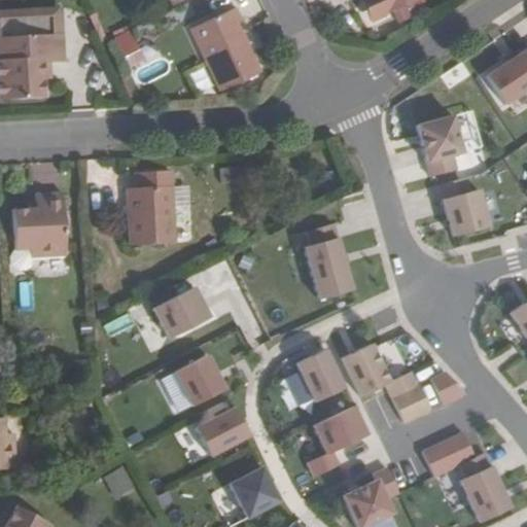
[(366,0),(376,18),(412,0),(366,0)]
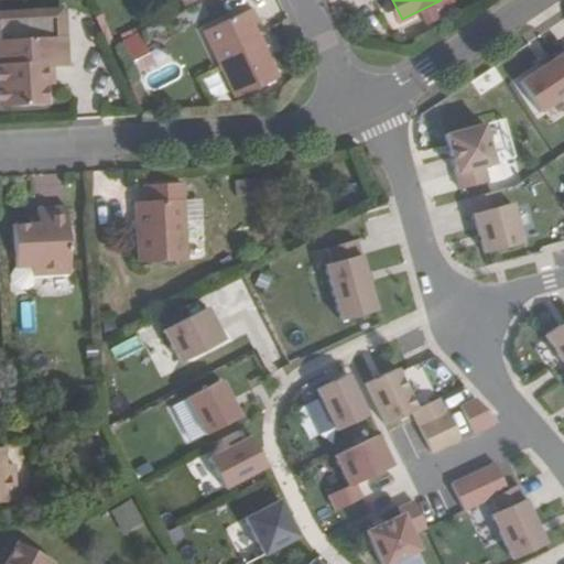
[(206,36),(238,101),(280,83),(256,31),(262,29),(255,13),(206,36)]
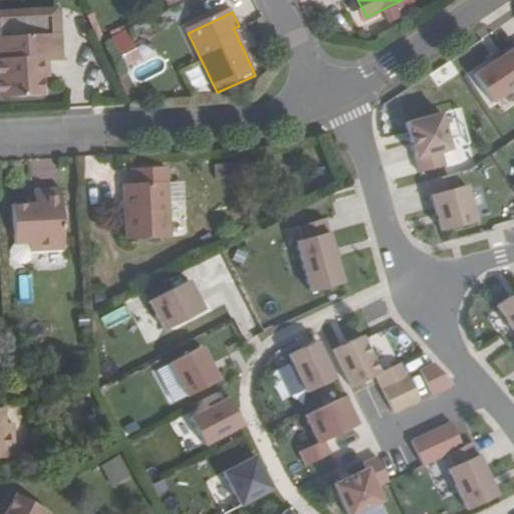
[(0,98),(44,96),(43,79),(43,63),(52,62),(65,61),(63,35),(62,15),(0,18),(0,98)]
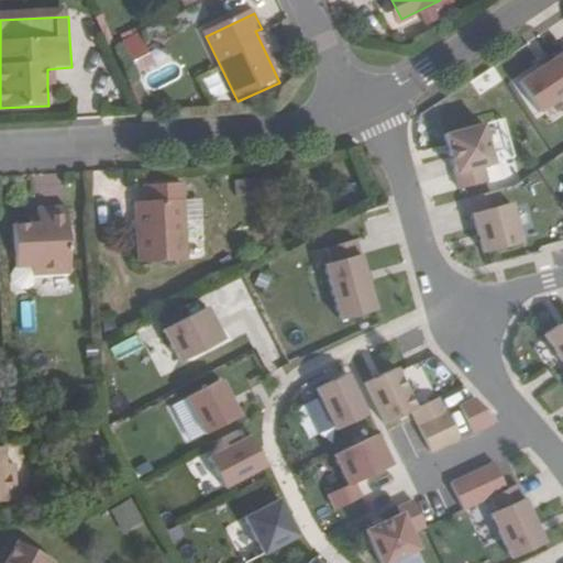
[(140,31),(123,39),(140,73),(156,65),(140,31)]
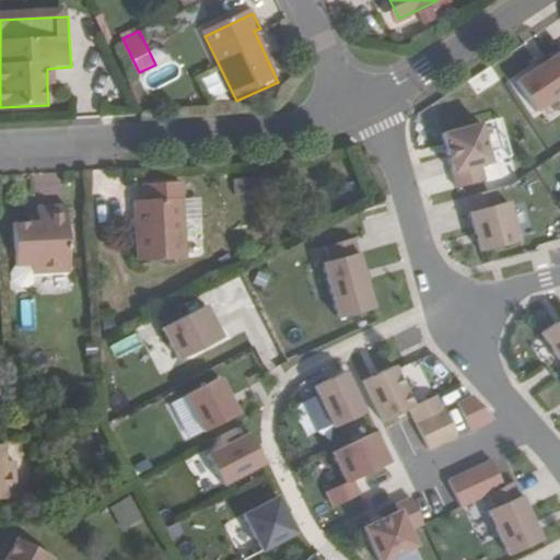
[(559,54),(515,82),(535,113),(559,96),(559,54)]
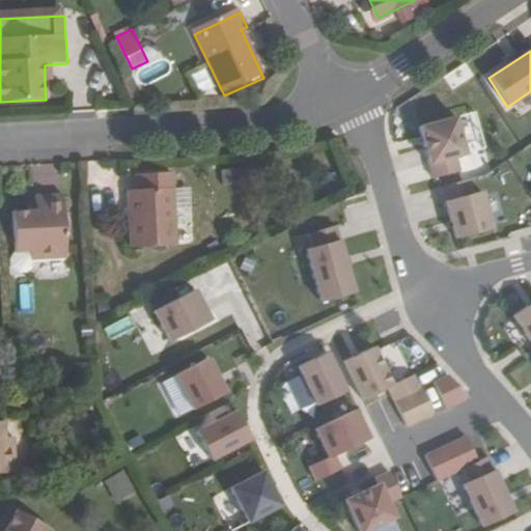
[(55,81),(54,64),(45,65),(45,82),(55,81)]
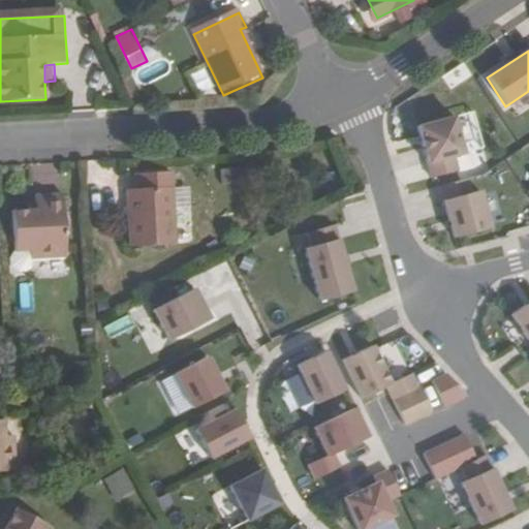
[(415,128),(430,179),(456,172),(453,158),(462,155),(453,118),(415,128)]
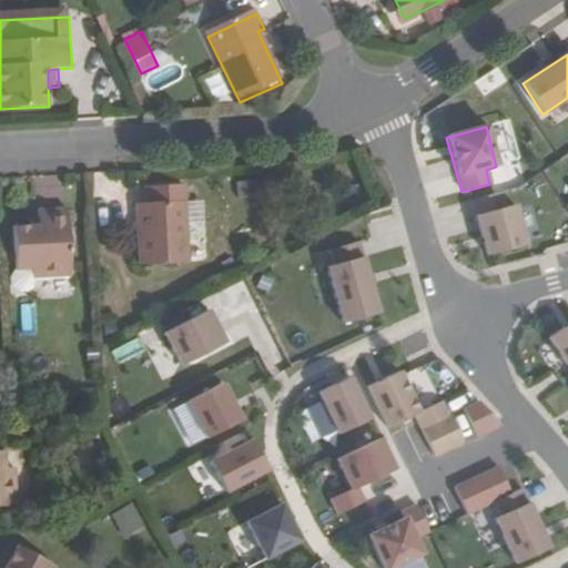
[(137,203),(139,265),(186,263),(183,184),(144,186),(144,203),(137,203)]
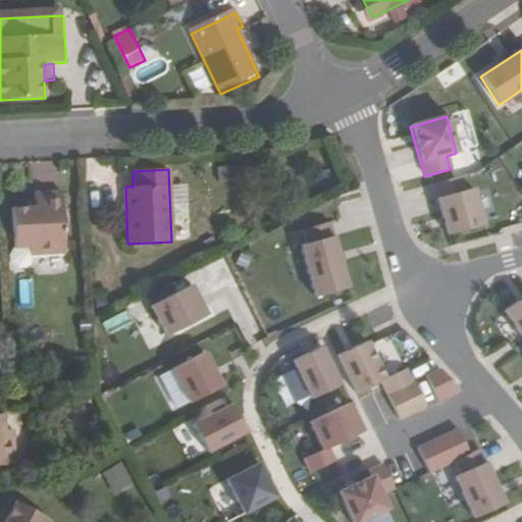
[(459,177),(433,185),(448,236),(482,225),(472,190),(463,192),(459,177)]
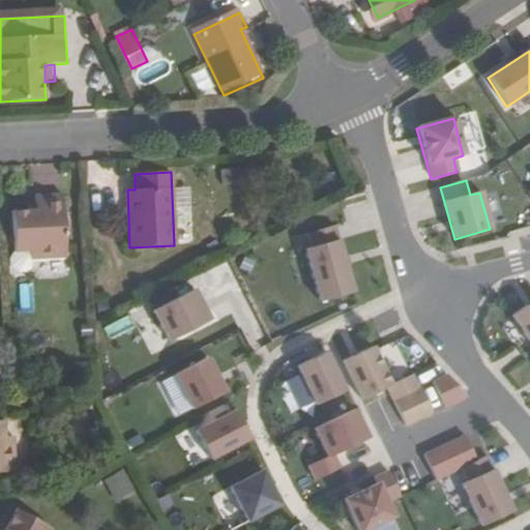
[(11,212),(13,253),(30,251),(31,259),(65,257),(63,195),(35,196),(36,210),(11,212)]
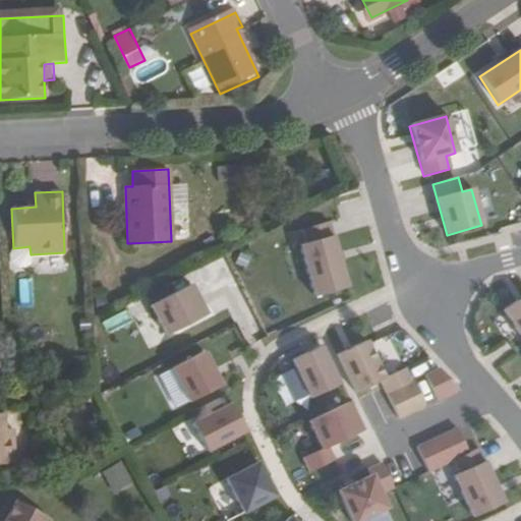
[(313,297),(347,288),(329,223),(302,230),(306,244),(300,245),(313,297)]
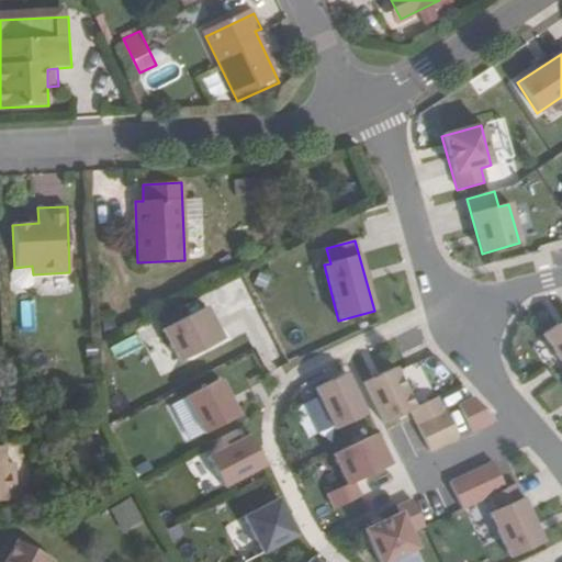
[(32,266),(14,268),(10,274),(10,282),(18,290),(26,289),(33,284),(33,274),(32,266)]
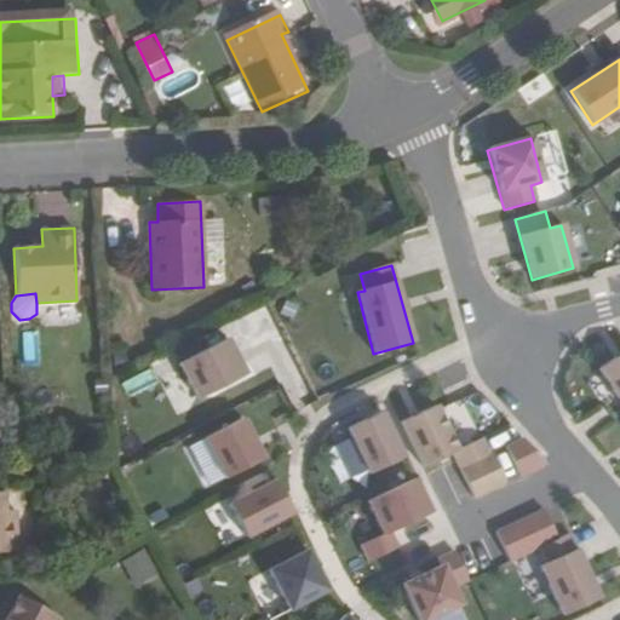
[(181,365),(199,400),(246,374),(228,340),(181,365)]
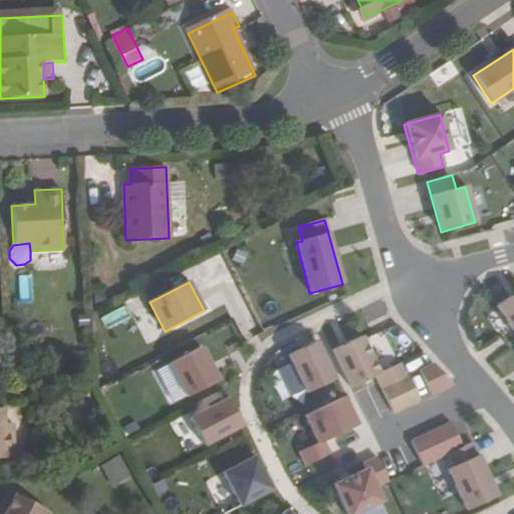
[(513,334),(513,294),(496,307),(513,334)]
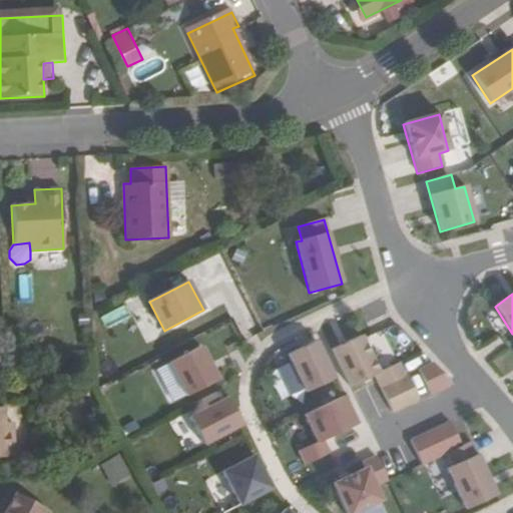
[(99,314),(104,330),(132,320),(126,305),(99,314)]
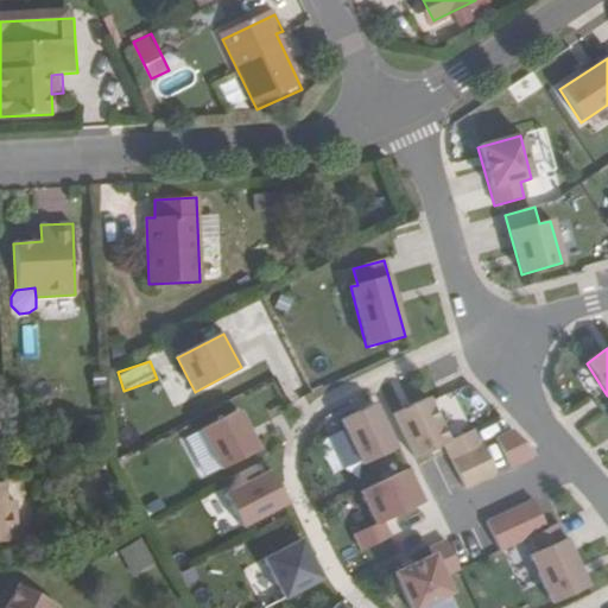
[(108,388),(107,368),(94,368),(95,388),(108,388)]
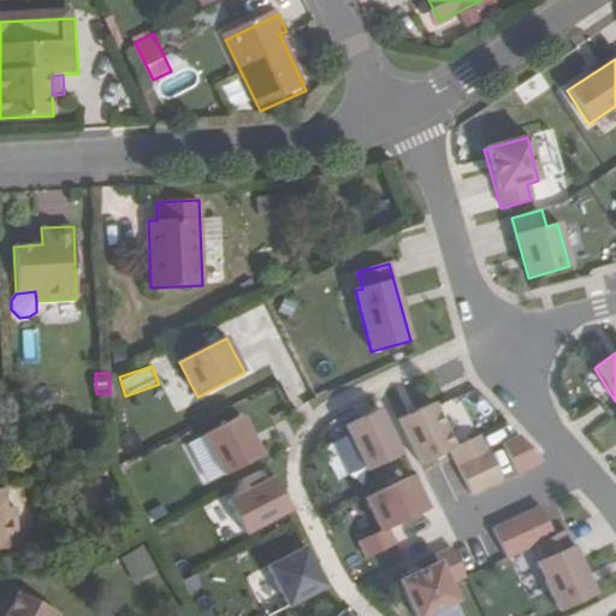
[(449,451),(454,448),(432,404),(398,420),(420,466),(449,451)]
